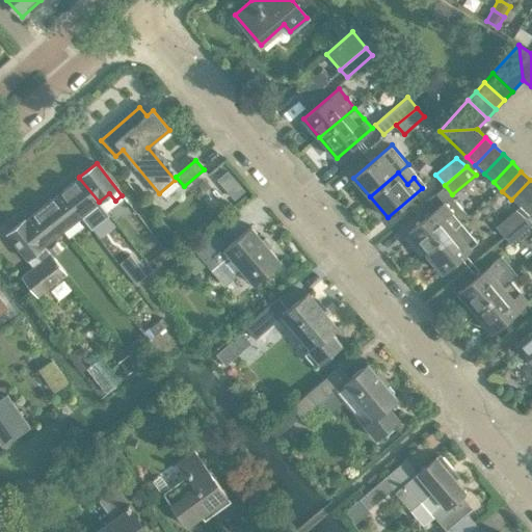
[(79,178),(61,191),(81,216),(99,202),(79,178)]
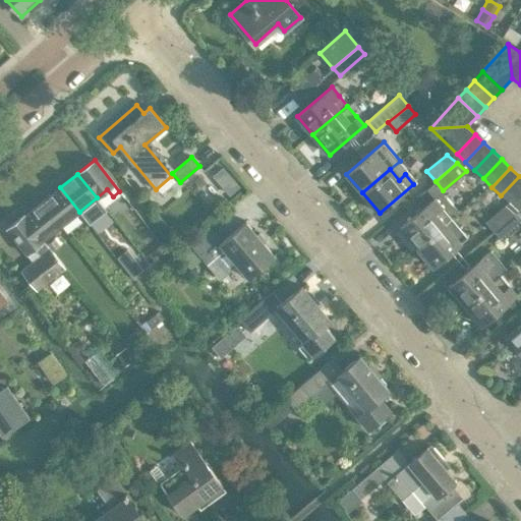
[(510,204),(520,191),(520,177),(519,176),(501,195),(510,204)]
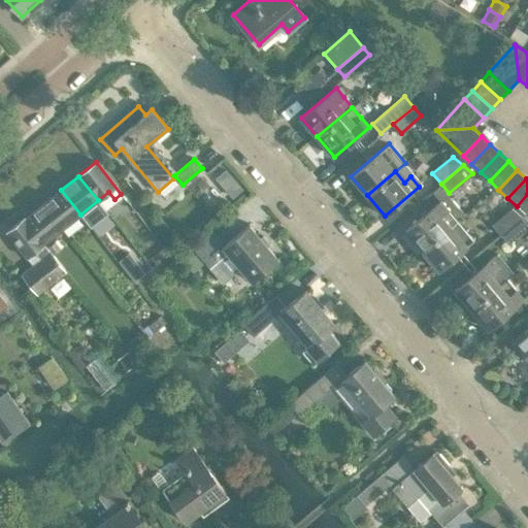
[(61,190),(42,205),(62,229),(80,215),(61,190)]
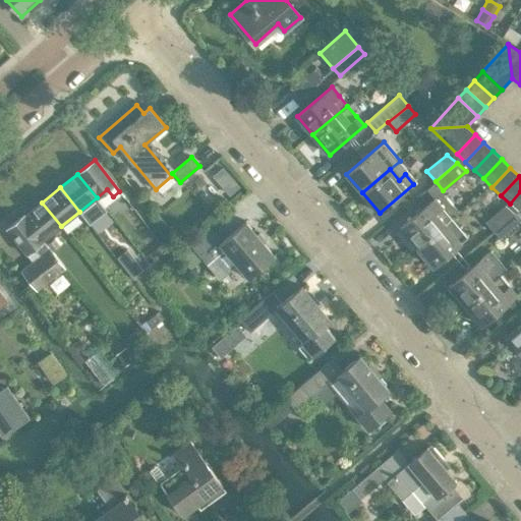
[(520,191),(510,204),(518,212),(520,209),(520,191)]
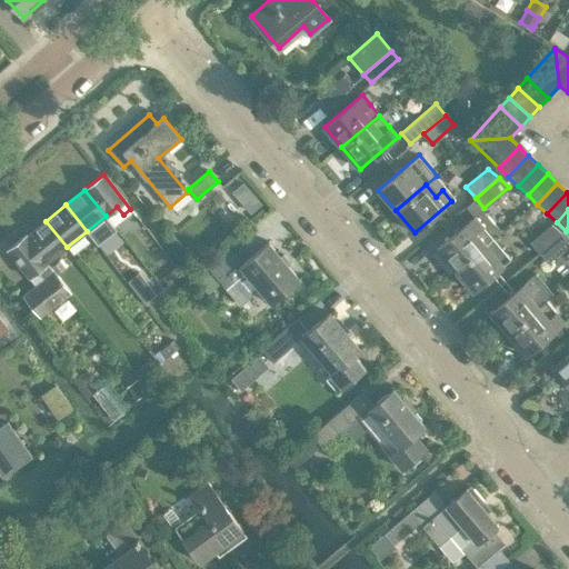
[(453,269),(491,237),(482,227),(475,217),(437,249),(453,269)]
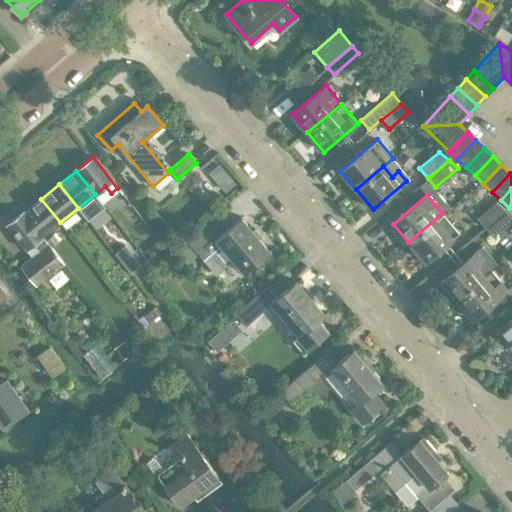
[(24,213),(42,236),(60,222),(41,199),(24,213)]
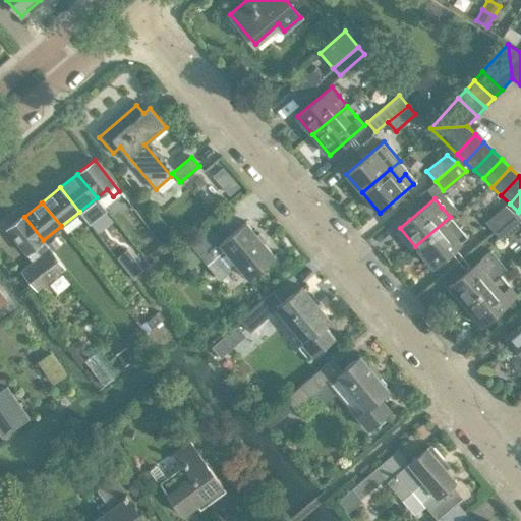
[(494,231),(515,213),(505,205),(484,221),(494,231)]
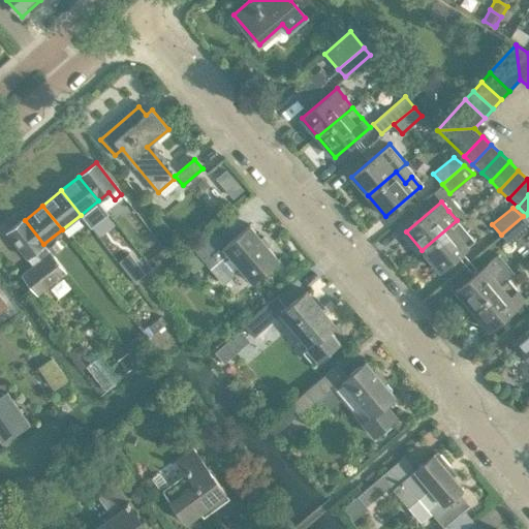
[(501,235),(509,244),(528,227),(528,220),(523,216),(501,235)]
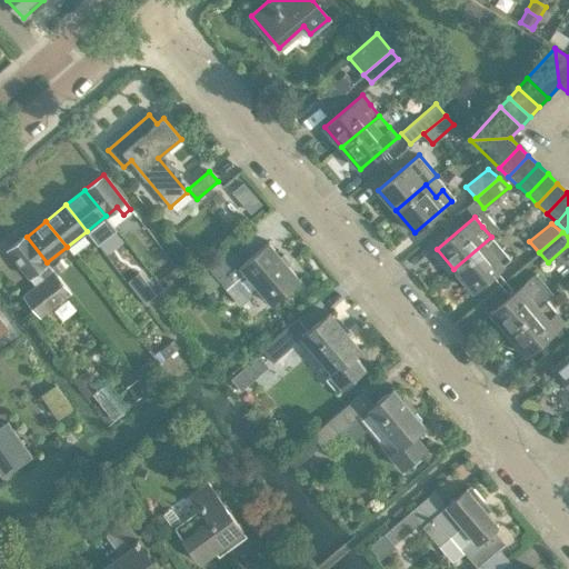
[(36,272),(47,262),(27,237),(26,235),(7,250),(28,277),(36,272)]
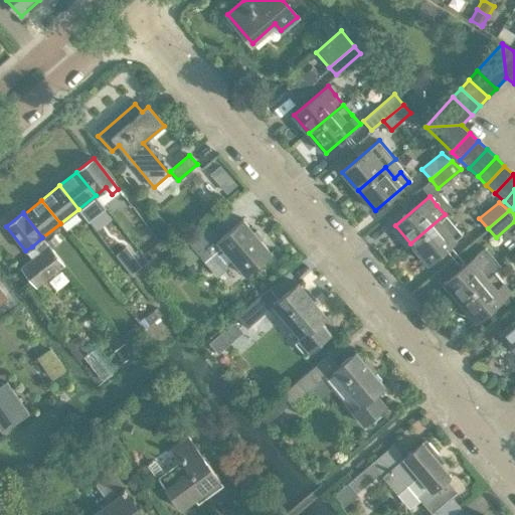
[(427,264),(462,234),(454,225),(445,214),(410,243),(427,264)]
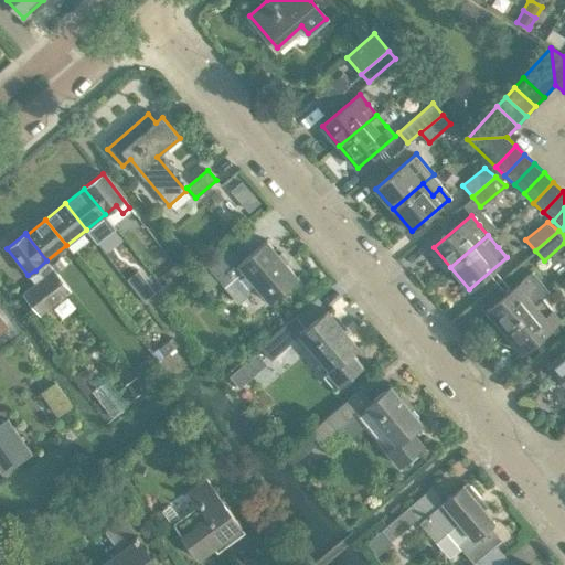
[(266,240),(238,264),(225,249),(206,265),(226,287),(243,273),(269,302),(298,277),(266,240)]
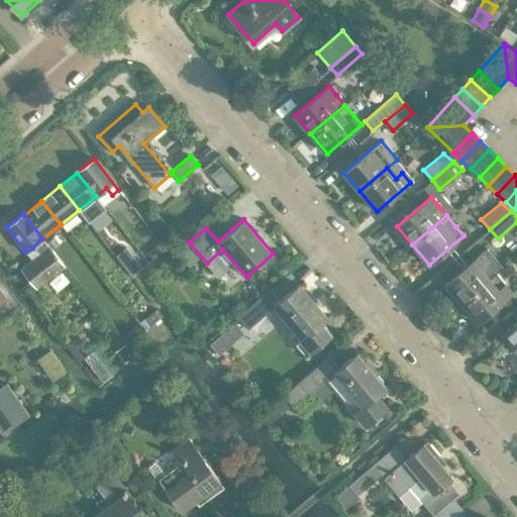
[(49,246),(42,238),(32,247),(38,255),(21,270),(36,289),(65,267),(49,246)]
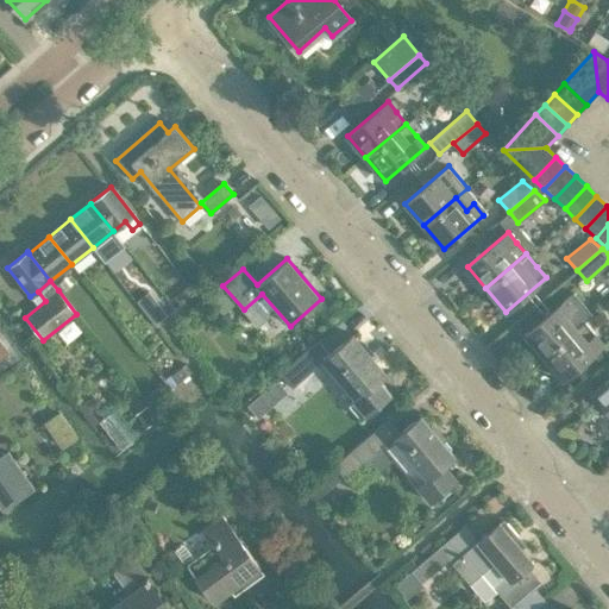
[(188,286),(174,296),(181,306),(195,295),(188,286)]
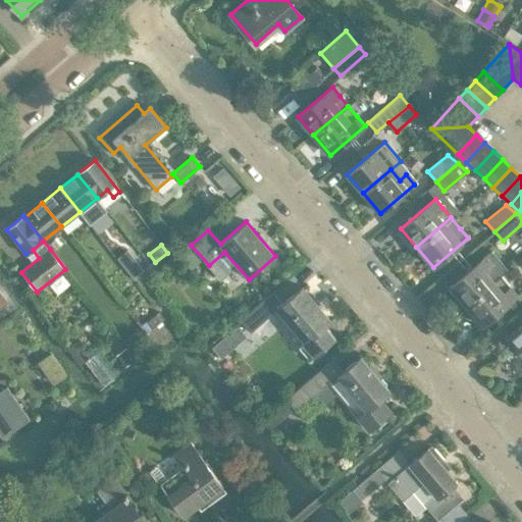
[(465,305),(500,276),(491,266),(484,257),(450,286),(465,305)]
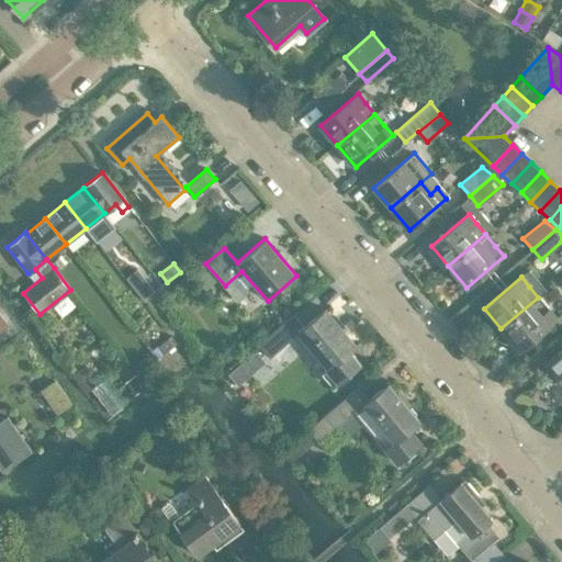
[(144,278),(133,287),(144,300),(154,291),(144,278)]
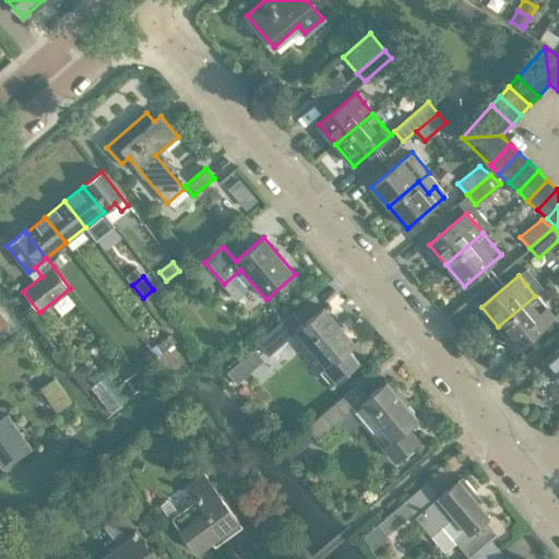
[(518,348),(554,317),(535,296),(498,326),(518,348)]
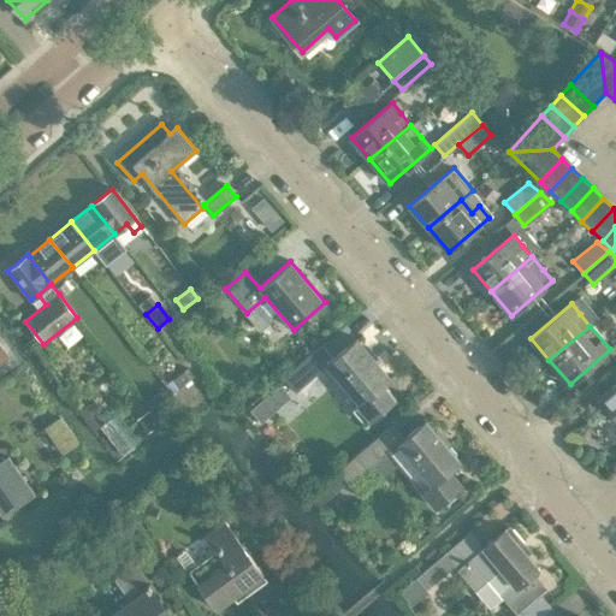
[(391,402),(379,389),(390,379),(356,338),(332,359),(321,344),(283,377),(296,392),(327,366),(360,404),(354,409),(366,424),(391,402)]
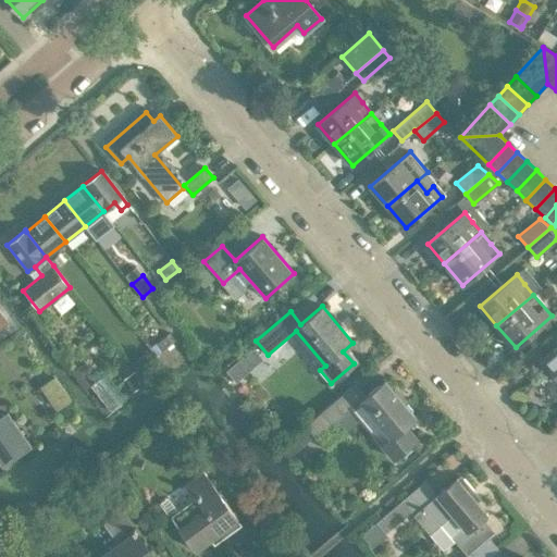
[(170,332),(156,343),(161,350),(176,339),(170,332)]
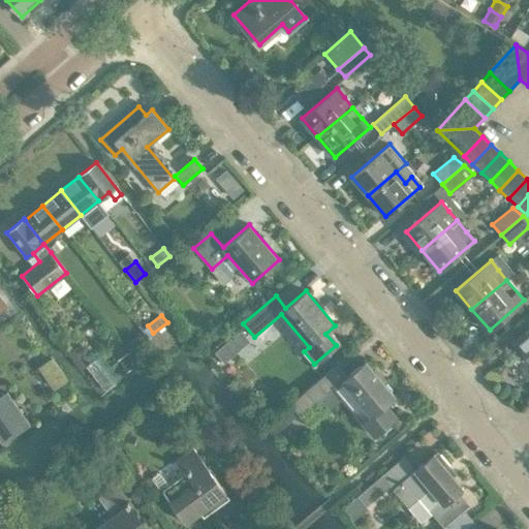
[(528,329),(515,341),(528,358),(528,329)]
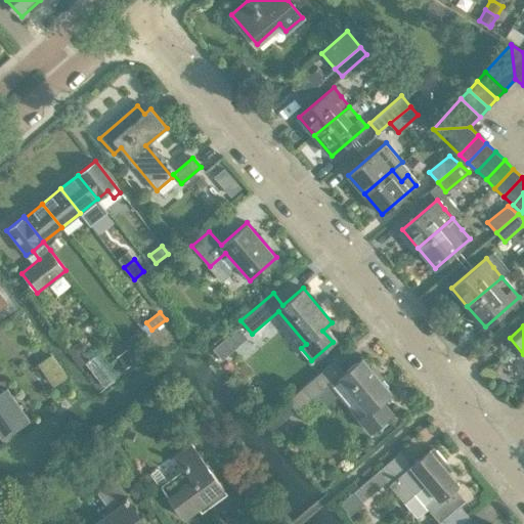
[(134,333),(124,340),(132,350),(142,343),(134,333)]
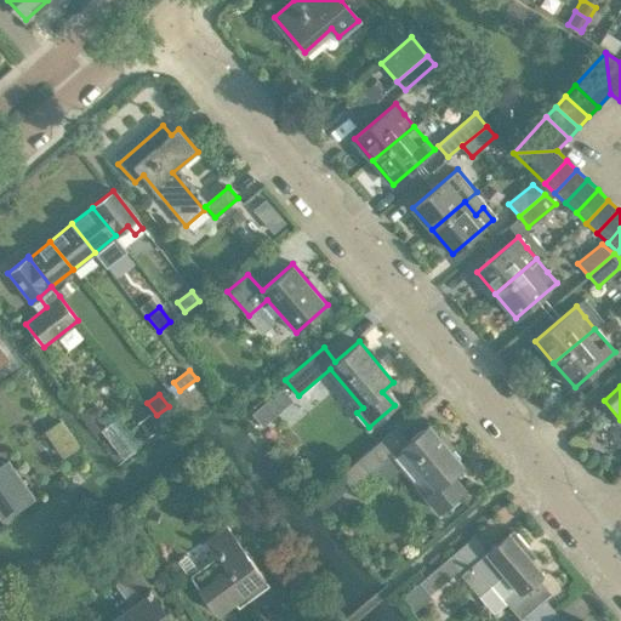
[(152,411),(137,422),(148,436),(161,426),(152,412),(152,411)]
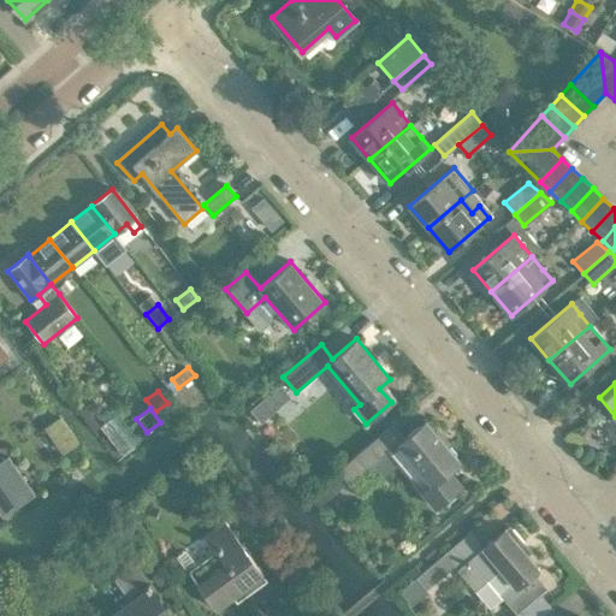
[(460,484),(448,469),(458,461),(426,420),(404,437),(394,422),(338,468),(350,483),(388,451),(433,505),(460,484)]
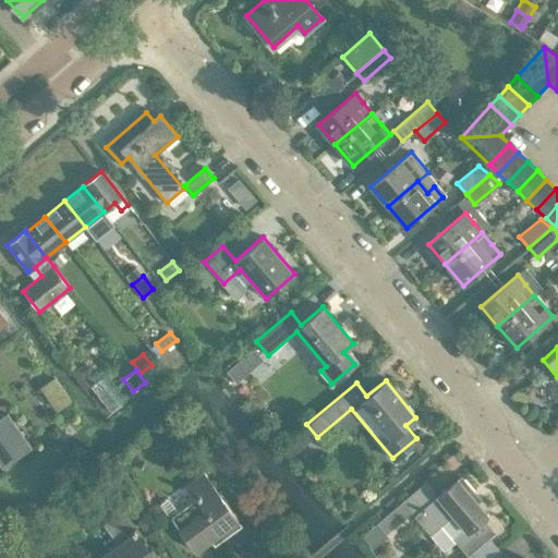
[(31,448),(8,415),(8,414),(7,413),(0,417),(0,434),(16,458),(31,448)]
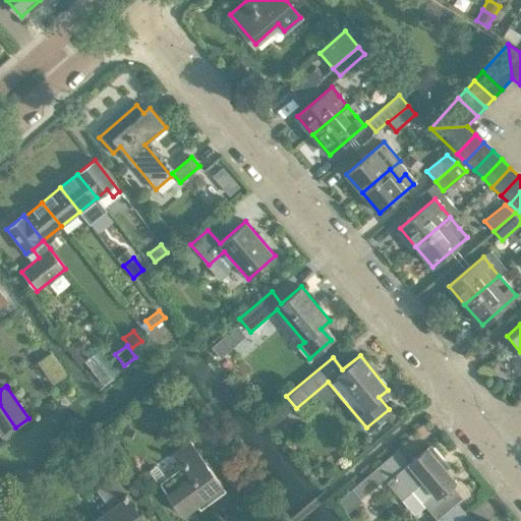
[(0,432),(2,437),(15,427),(0,405),(0,432)]
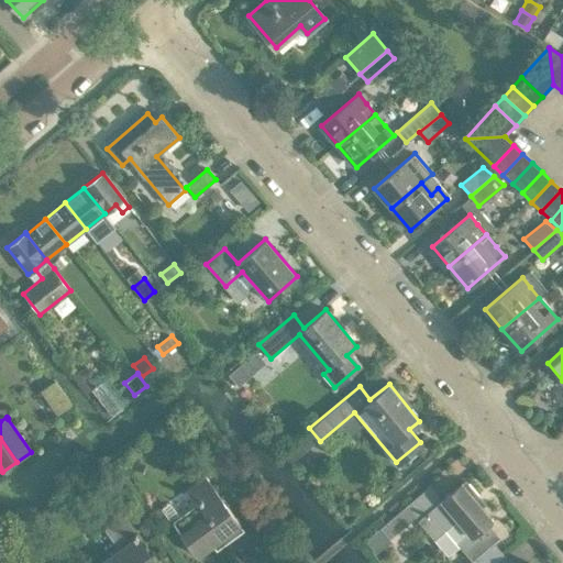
[(173,522),(198,556),(241,526),(206,477),(188,490),(198,505),(173,522)]
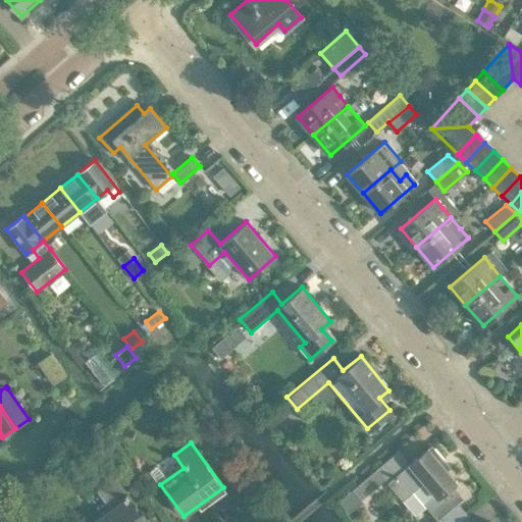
[(440,463),(444,460),(432,446),(388,483),(401,497),(422,478),(435,494),(423,504),(437,521),(464,499),(455,487),(456,486),(456,484),(455,481),(440,463)]
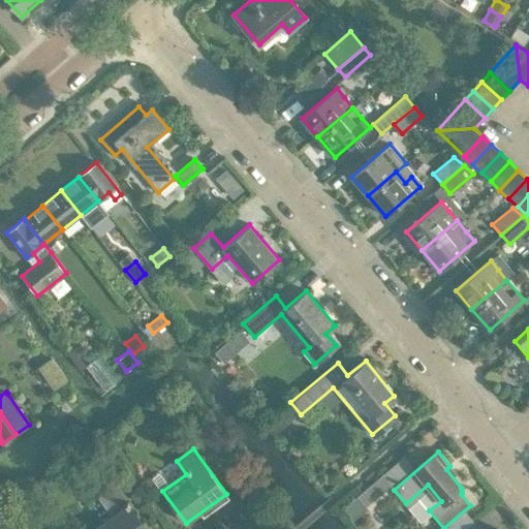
[(382,475),(356,496),(366,507),(391,486),(382,475)]
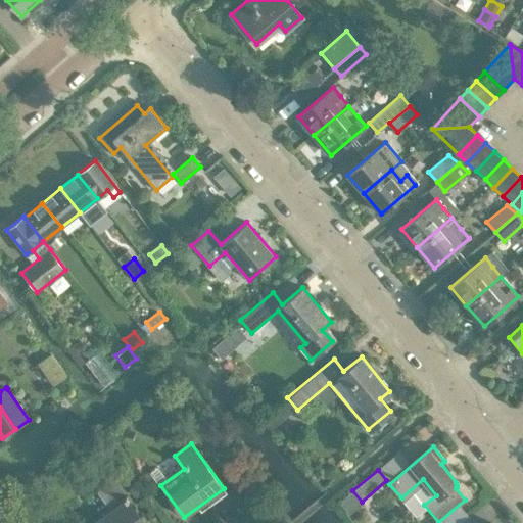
[(144,522),(114,481),(99,492),(111,510),(94,522),(144,522)]
